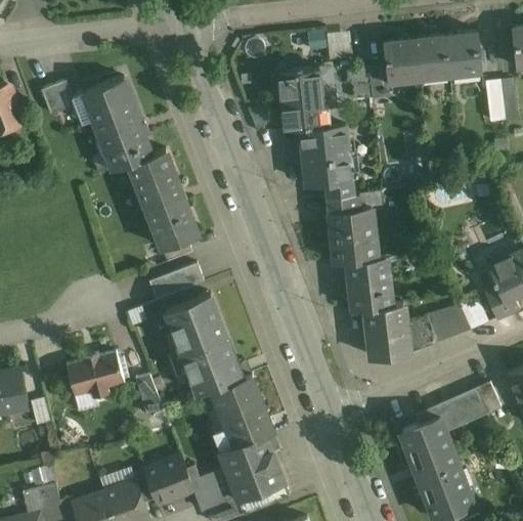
[(522,26),(513,28),(513,27),(512,27),(516,69),(518,69),(518,67),(522,66),(522,26)]
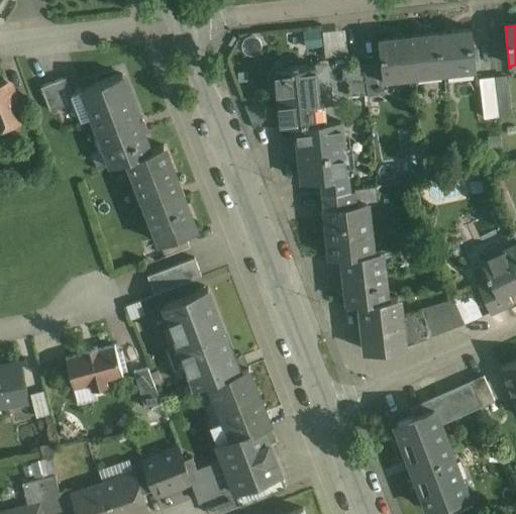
[(326,32),(328,59),(348,57),(346,30),(326,32)]
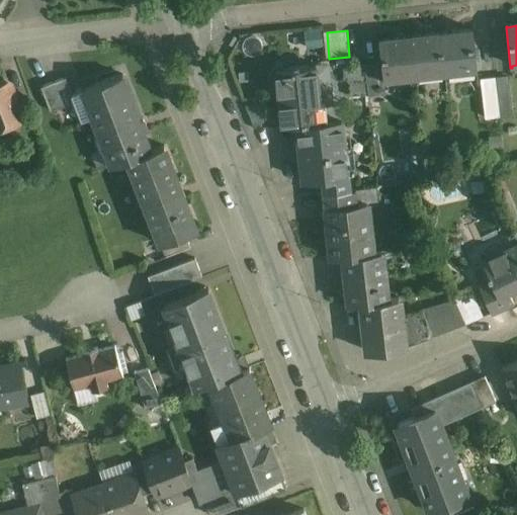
[(469,31),(440,34),(445,74),(475,71),(475,72),(476,72),(470,30),(469,30),(469,31)]
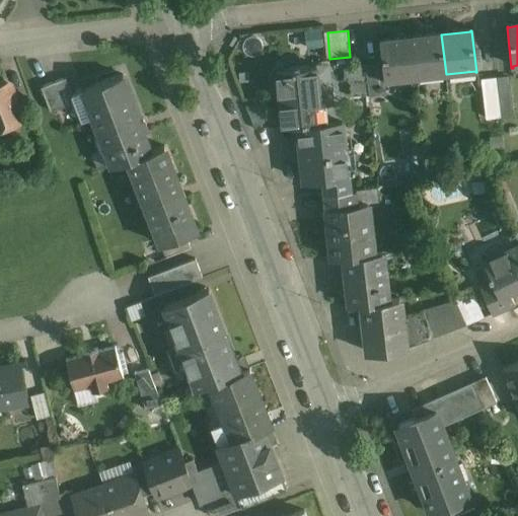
[(326,47),(326,33),(313,33),(313,47),(326,47)]
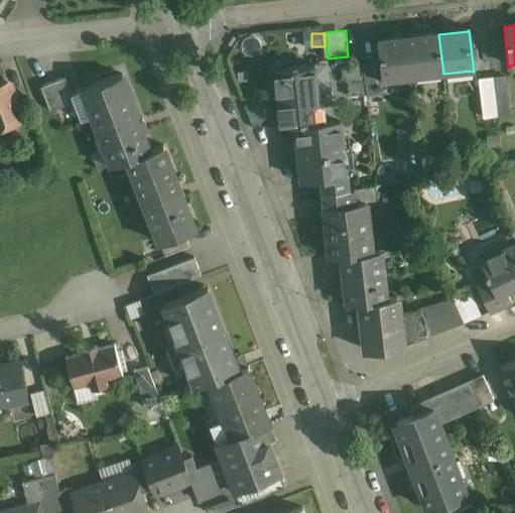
[(438,34),(409,37),(408,37),(413,78),(443,74),(438,34)]
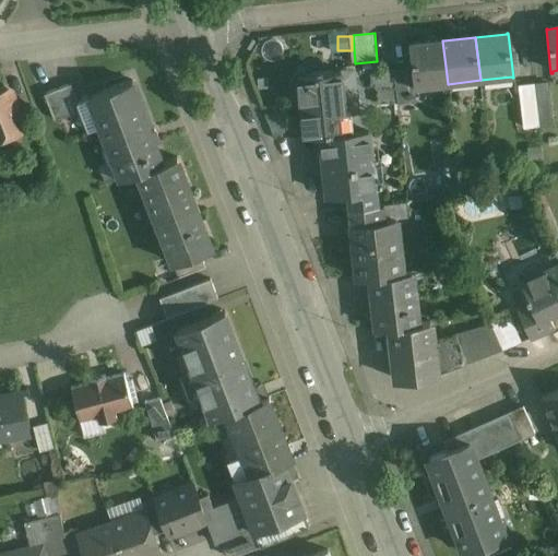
[(441,42),(411,45),(410,44),(408,44),(414,89),(415,89),(415,87),(448,84),(442,40),(441,40),(441,42)]
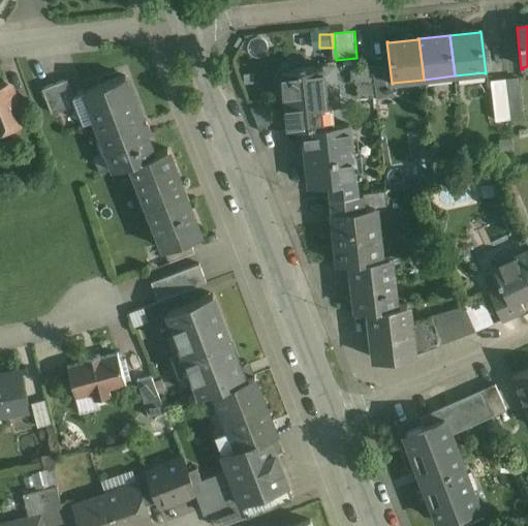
[(385,66),(372,68),(375,99),(389,97),(385,66)]
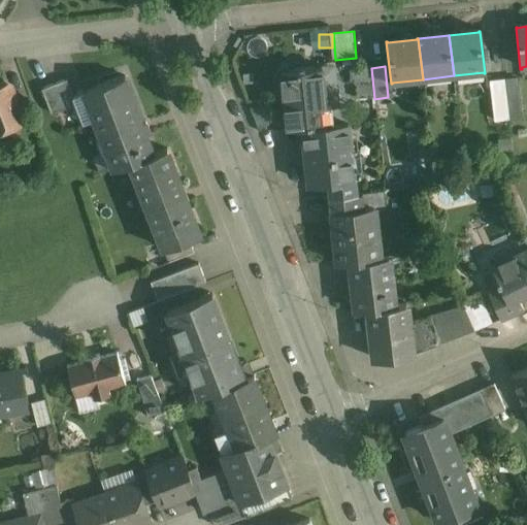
[(321,68),(281,73),(284,98),(289,97),(290,111),(285,112),(287,130),(302,129),(328,126),(321,68)]
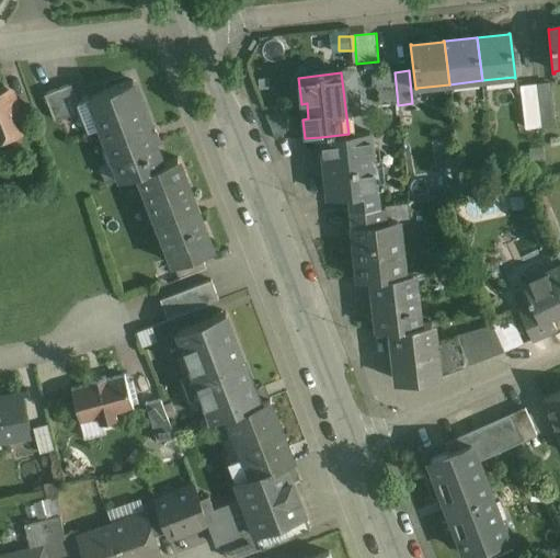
[(132,83),(89,100),(99,128),(121,182),(138,175),(138,174),(162,166),(155,144),(150,132),(132,83)]
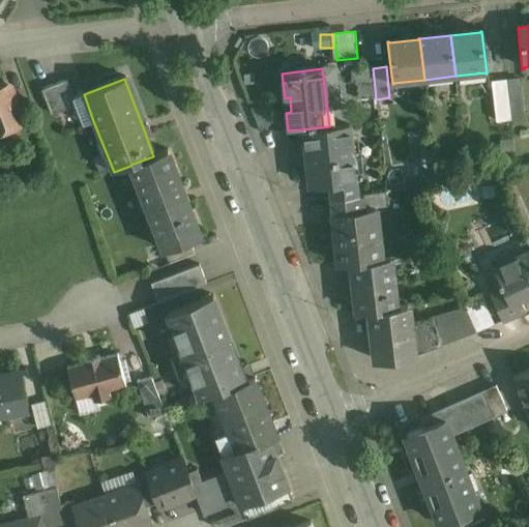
[(520,81),(505,83),(510,120),(510,121),(524,119),(520,81)]
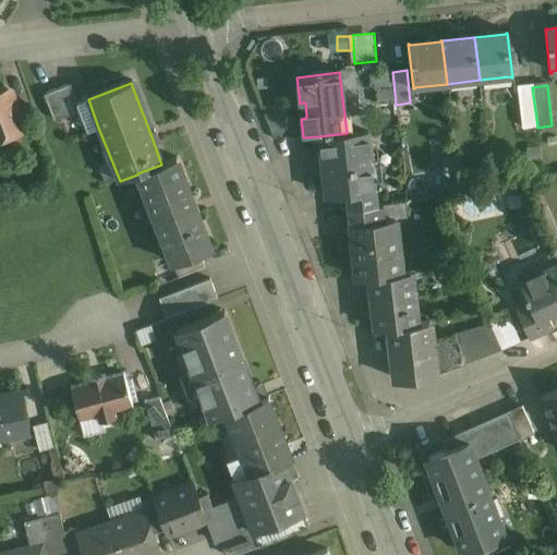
[(70,86),(44,96),(53,122),(79,112),(75,104),(76,104),(70,86)]
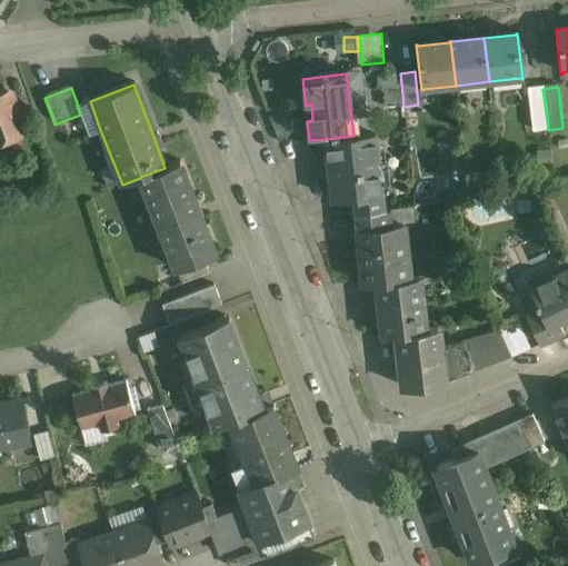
[(542,89),(528,91),(532,131),(548,129),(542,89)]
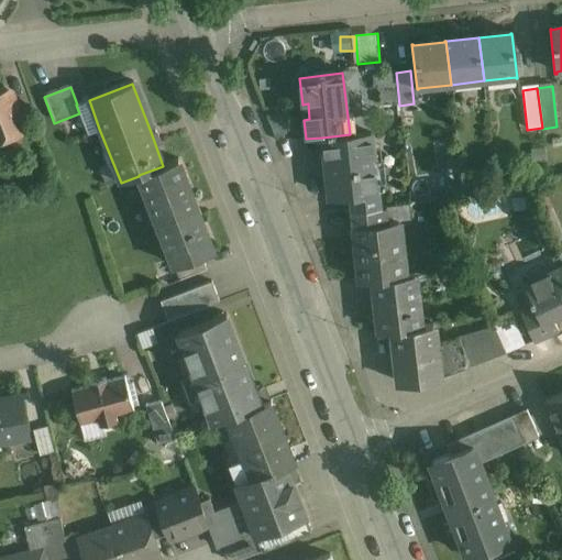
[(0,142),(23,133),(8,92),(1,90),(0,90),(0,142)]
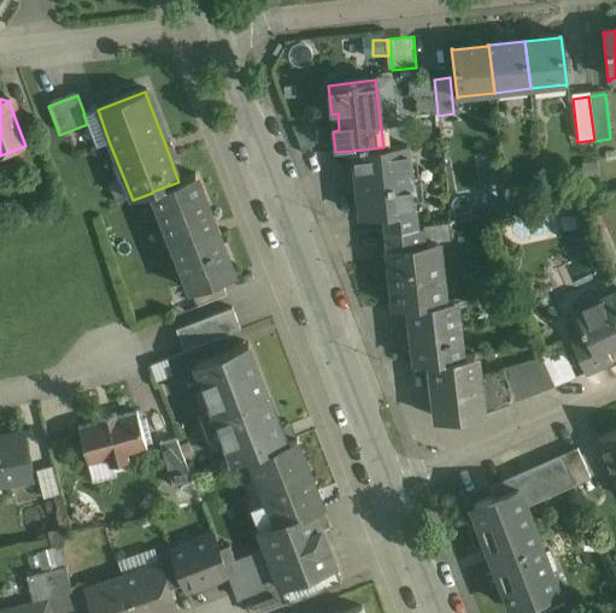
[(109,141),(98,110),(84,115),(83,115),(87,124),(95,146),(109,141)]
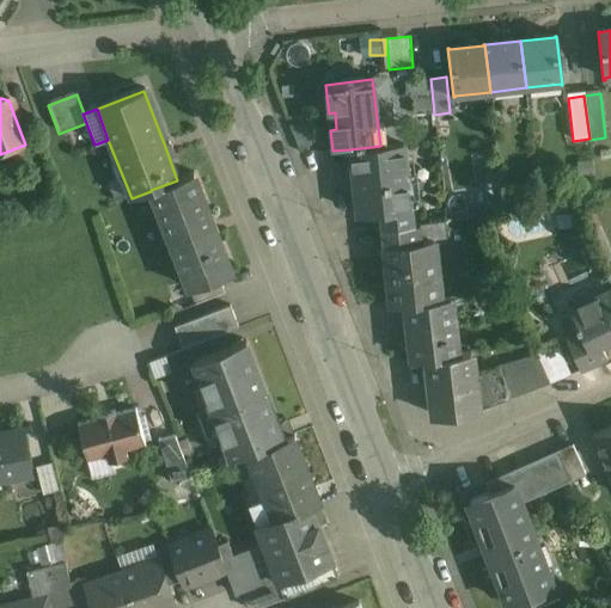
[(380,146),(350,149),(358,215),(382,213),(383,229),(411,226),(403,143),(380,146)]
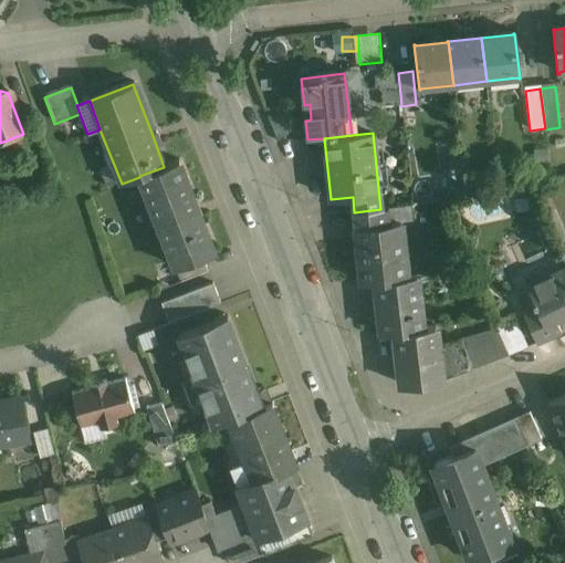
[(164,167),(139,176),(139,177),(175,270),(202,259),(215,254),(178,162),(164,167)]
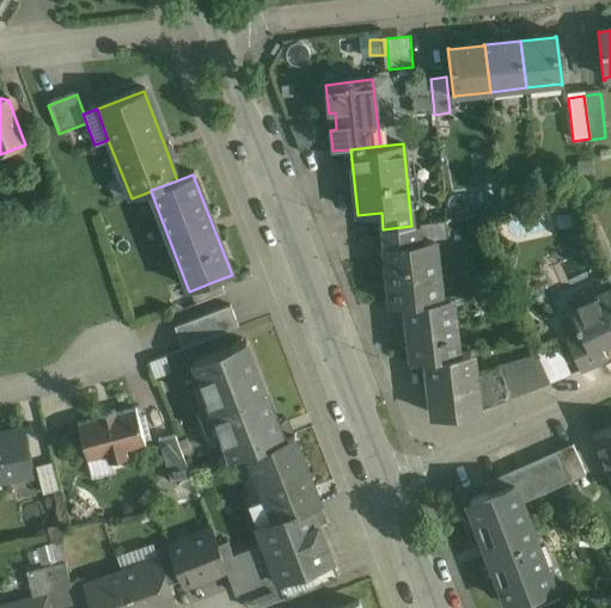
[(411,226),(383,229),(385,246),(420,243),(419,226),(411,226)]
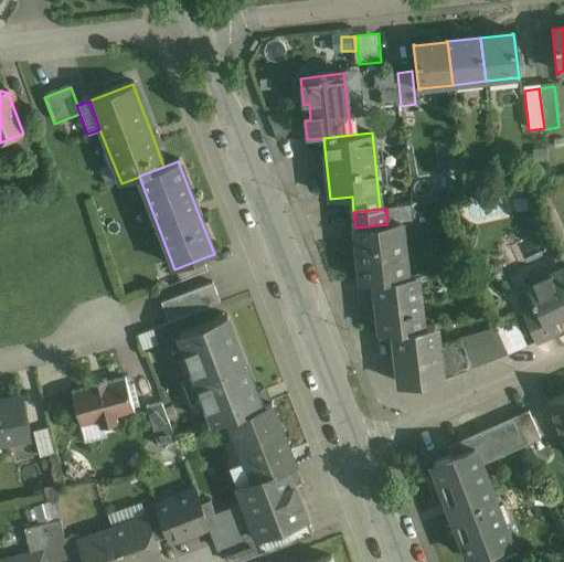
[(400,223),(355,228),(357,241),(361,241),(365,281),(361,282),(361,283),(375,282),(405,278),(400,223)]
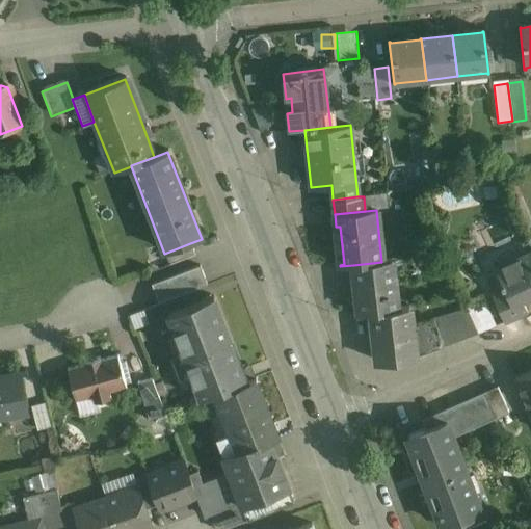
[(190,243),(164,254),(169,266),(194,256),(190,243)]
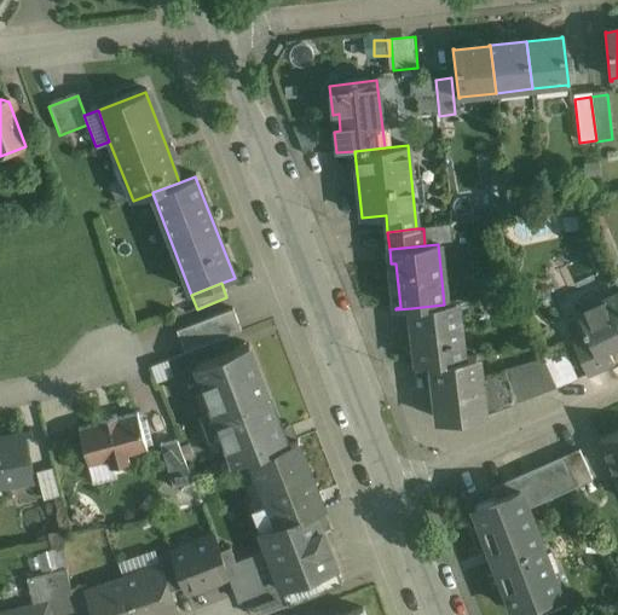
[(617,295),(577,314),(576,312),(576,313),(583,331),(582,332),(584,336),(585,336),(588,341),(573,347),(585,377),(587,376),(585,375),(611,363),(612,365),(613,364),(606,349),(617,343),(617,295)]
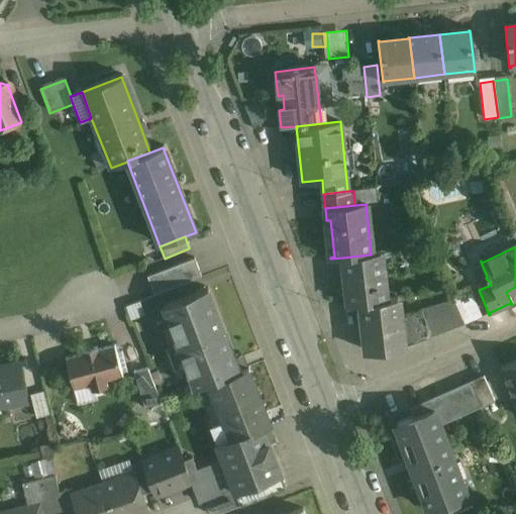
[(371,254),(343,258),(348,306),(360,304),(385,301),(379,253),(371,254)]
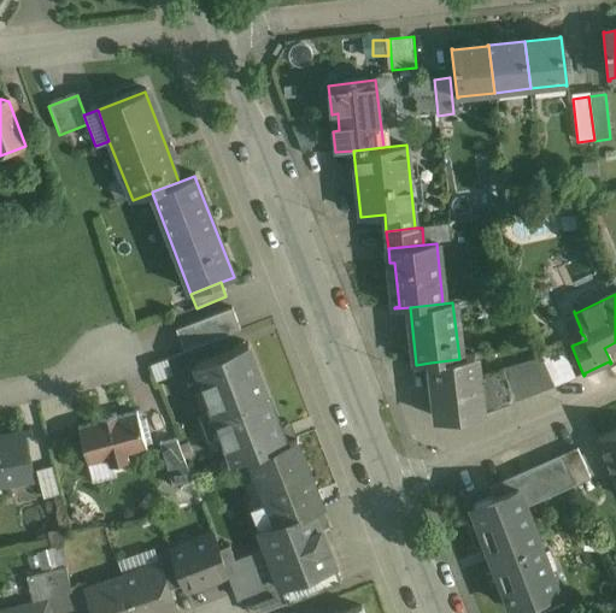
[(232,311),(175,332),(183,354),(240,332),(232,311)]
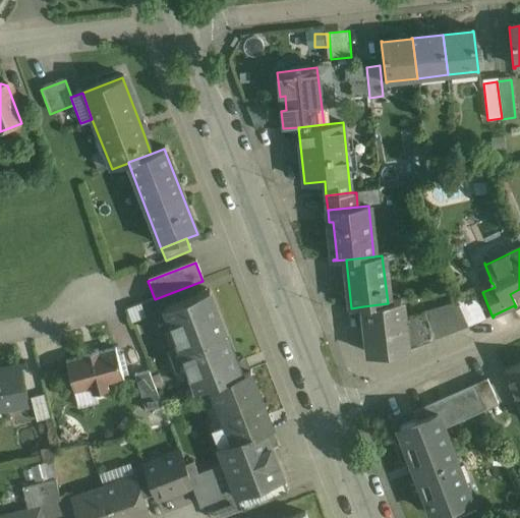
[(209,292),(165,308),(181,351),(225,334),(209,292)]
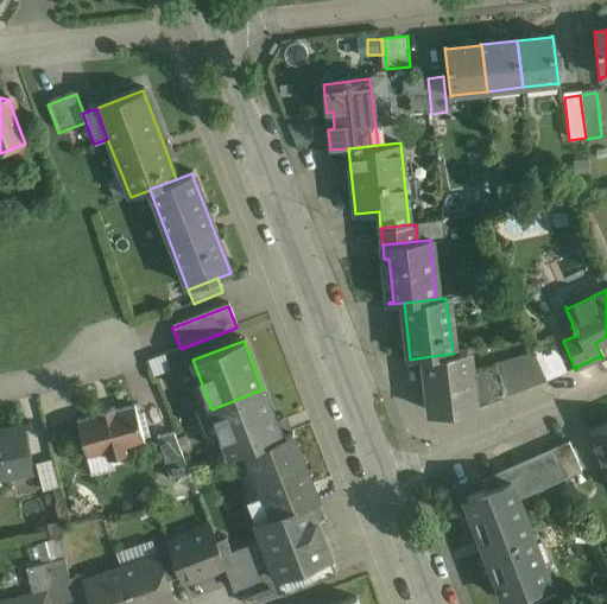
[(554,345),(533,355),(545,382),(566,374),(554,345)]
